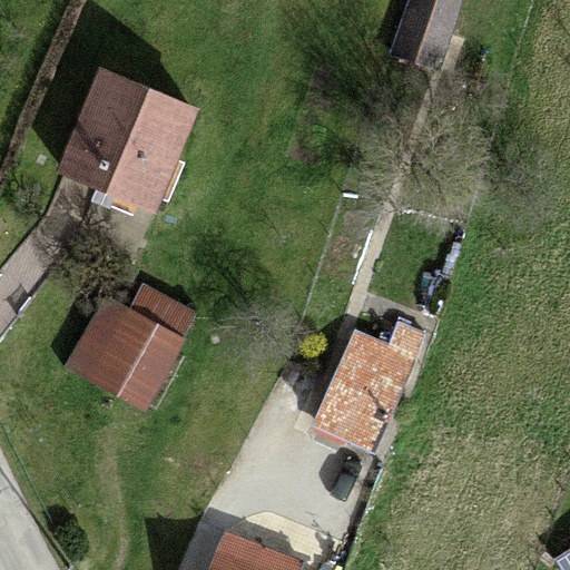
[(412,0),(395,51),(433,66),(454,0),(412,0)]
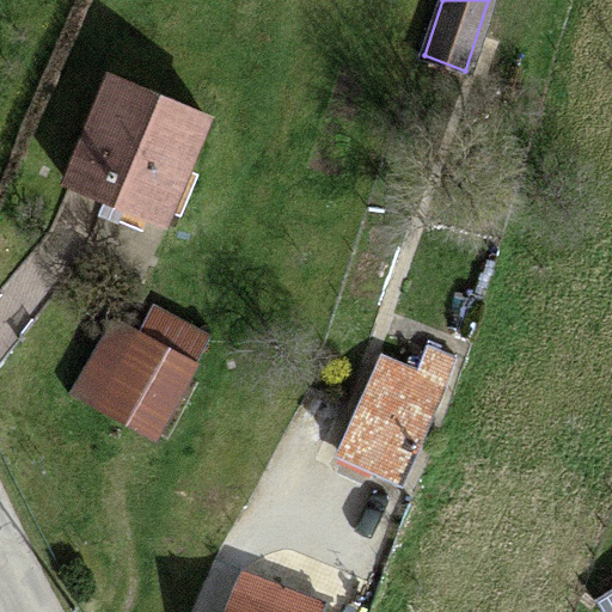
[(111,75),(66,183),(160,222),(204,114),(111,75)]
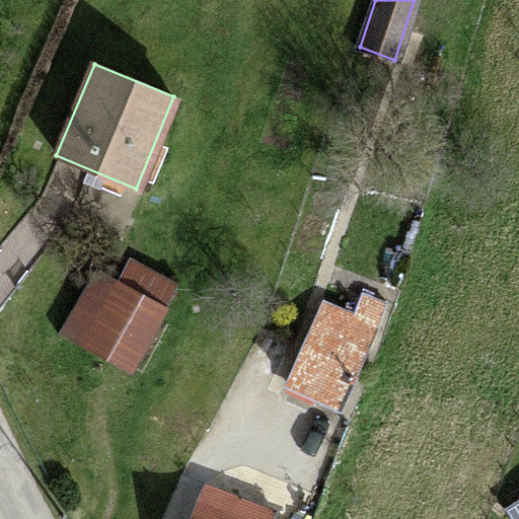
[(161,304),(96,269),(62,328),(129,365),(161,304)]
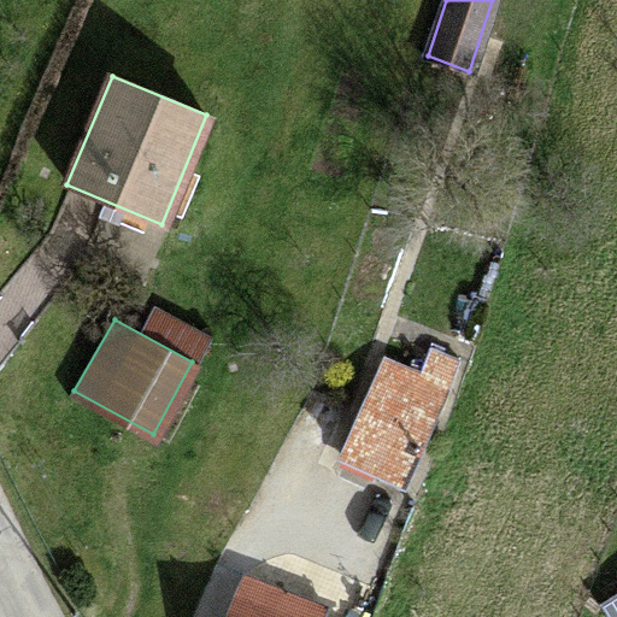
[(382,360),(371,385),(435,413),(458,362),(433,351),(421,377),(382,360)]
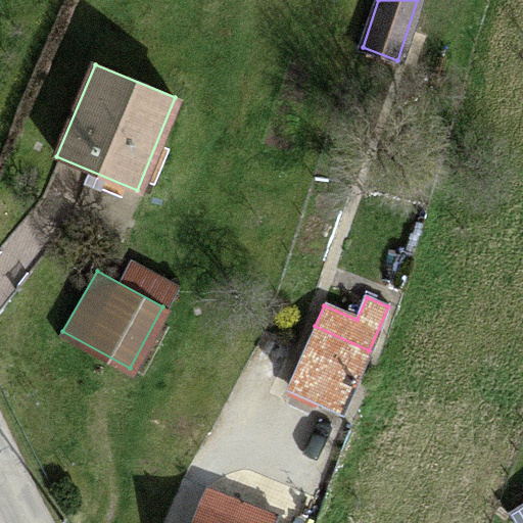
[(288,384),(342,410),(369,350),(315,326),(288,384)]
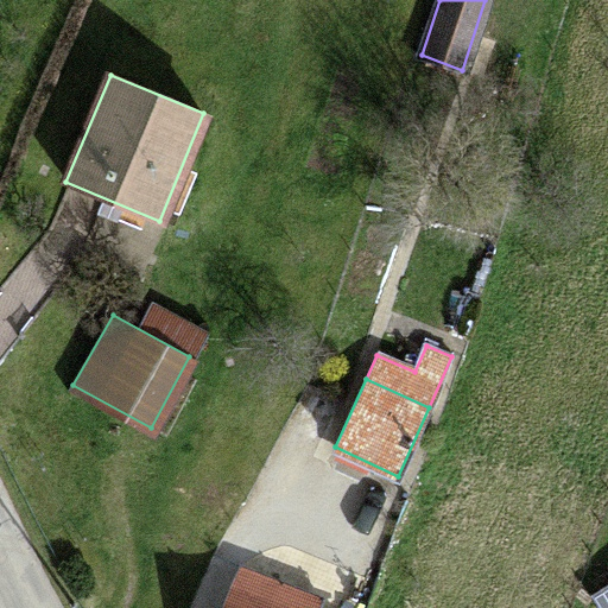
[(236,567),(221,607),(317,607),(322,597),(236,567)]
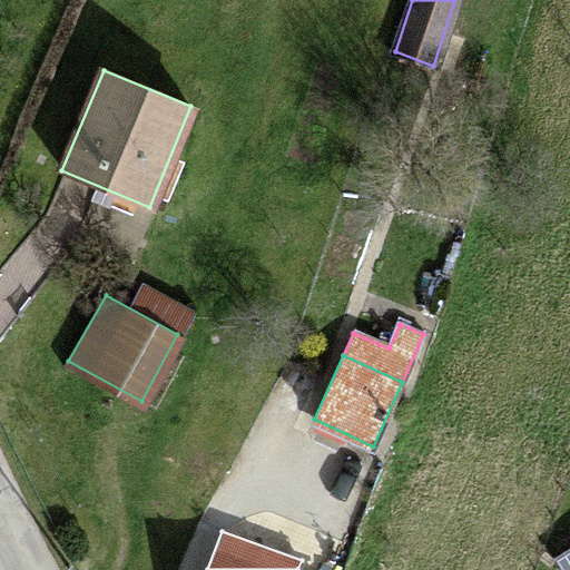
[(569,569),(569,548),(551,561),(557,569),(569,569)]
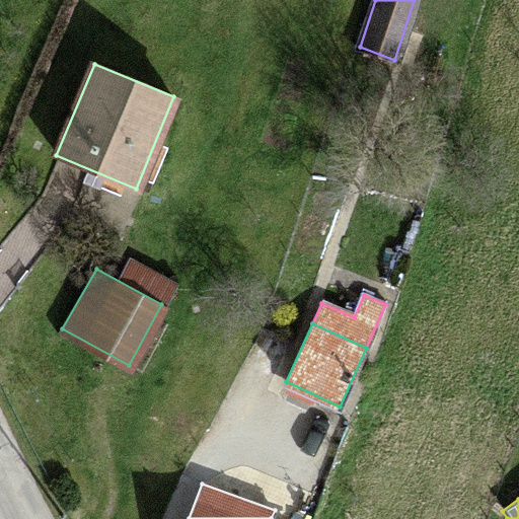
All buildings are outlined.
